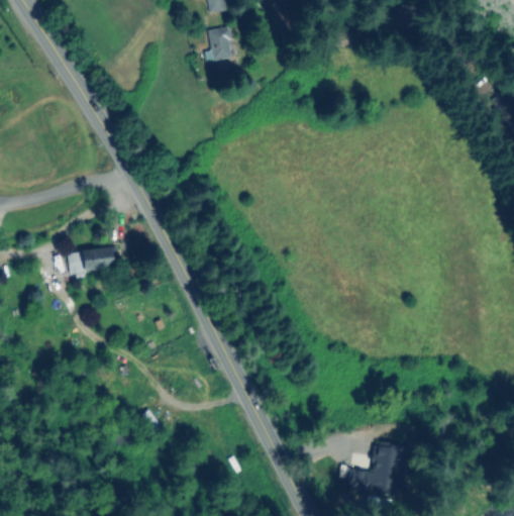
[(207,0),(209,12),(226,10),(224,0),(207,0)]
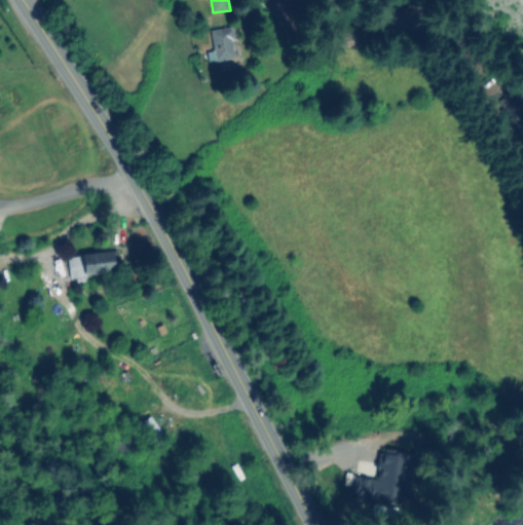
[(238,58),(232,27),(212,31),(216,51),(208,52),(210,63),(238,58)]
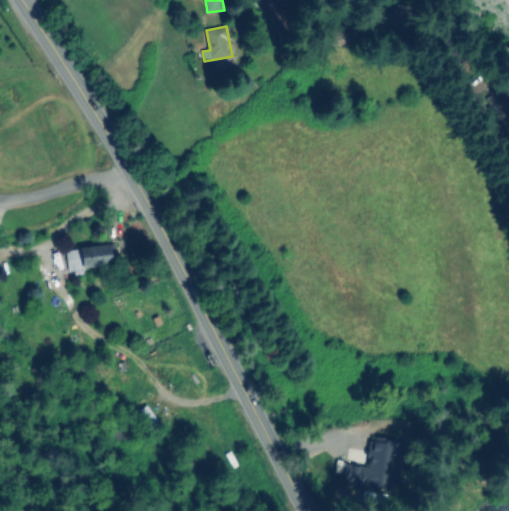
[(112,243),(66,250),(69,271),(115,264),(112,243)]
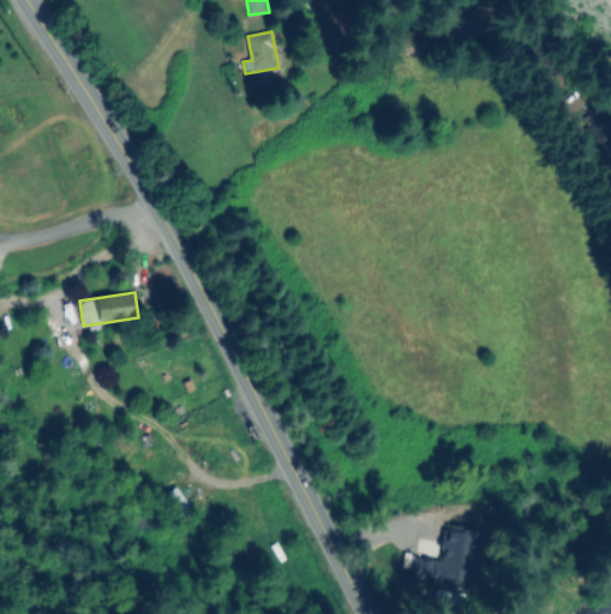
[(173,507),(181,518),(193,510),(178,488),(160,499),(168,511),(173,507)]
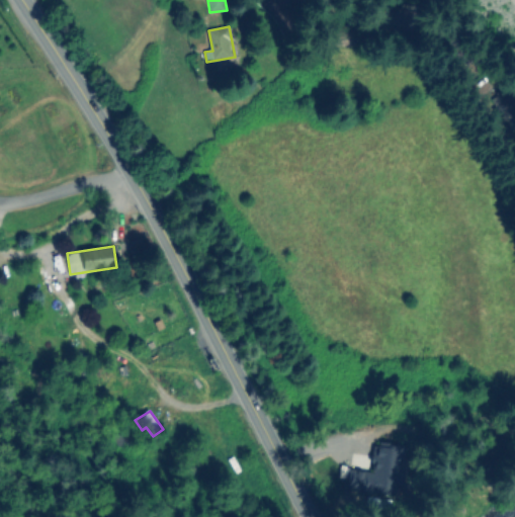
[(408,447),(376,444),(374,471),(349,469),(347,494),(388,497),(388,496),(397,497),(398,484),(405,485),(408,447)]
